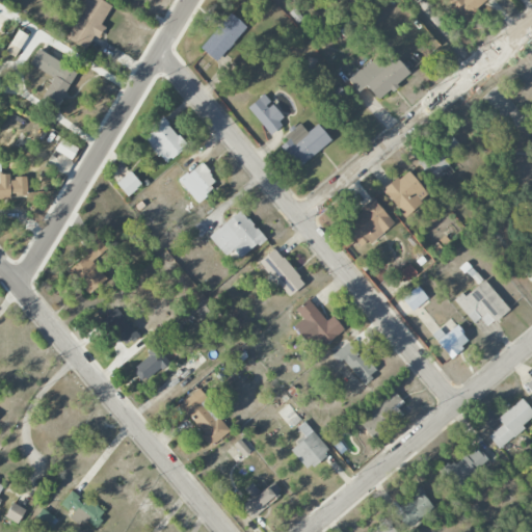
[(85,7),(67,36),(85,49),(95,35),(98,37),(105,27),(101,25),(112,6),(101,0),(81,0),(80,3),(85,7)]
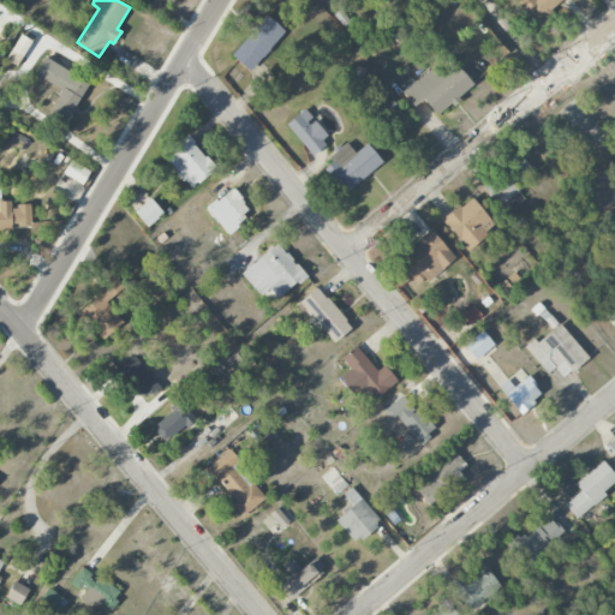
[(561,0),(514,0),(530,22),(561,0)]
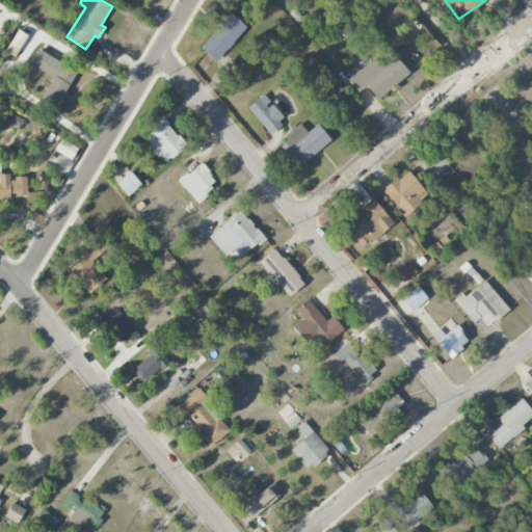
[(246,27),(231,12),(200,47),(216,61),(246,27)]
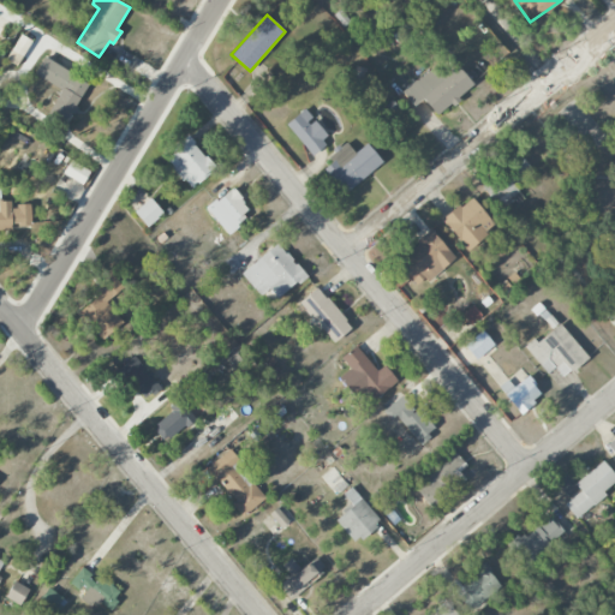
[(18,66),(31,41),(21,35),(6,60),(18,66)]
